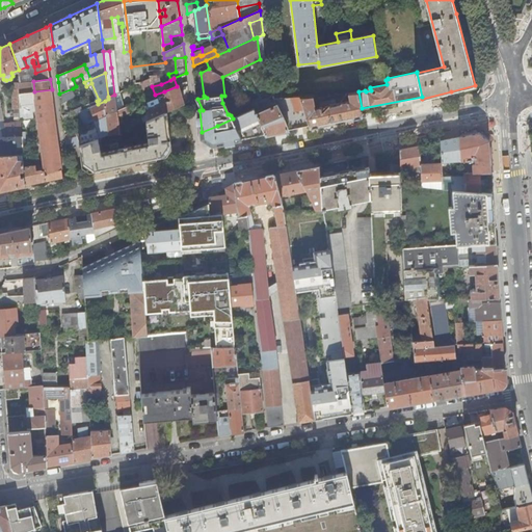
[(0,137),(23,136),(21,112),(20,92),(20,82),(20,81),(12,82),(14,108),(15,108),(16,124),(5,125),(0,98),(0,137)]
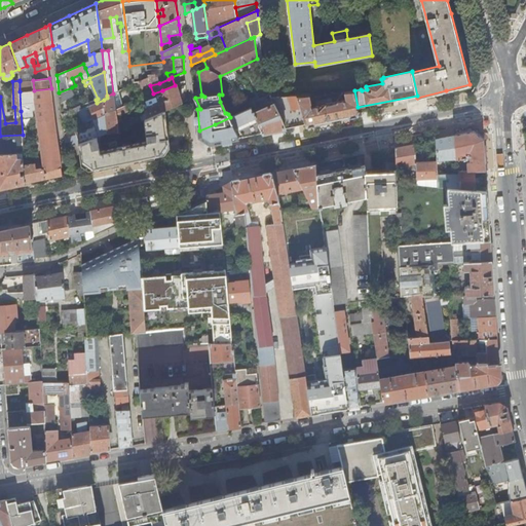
[(33,80),(20,81),(20,91),(34,90),(33,80)]
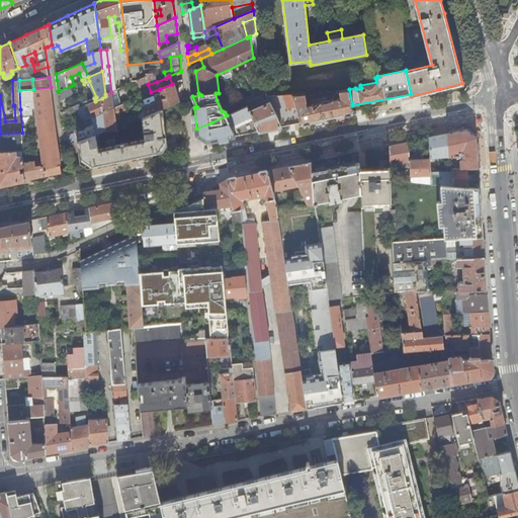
[(162,103),(163,108),(180,100),(174,83),(172,84),(160,89),(161,92),(155,94),(157,99),(160,98),(162,103)]
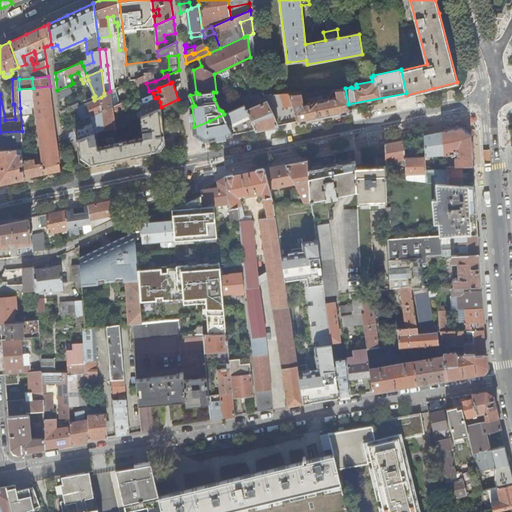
[(270,82),(259,83),(264,92),(265,95),(271,95),(270,82)]
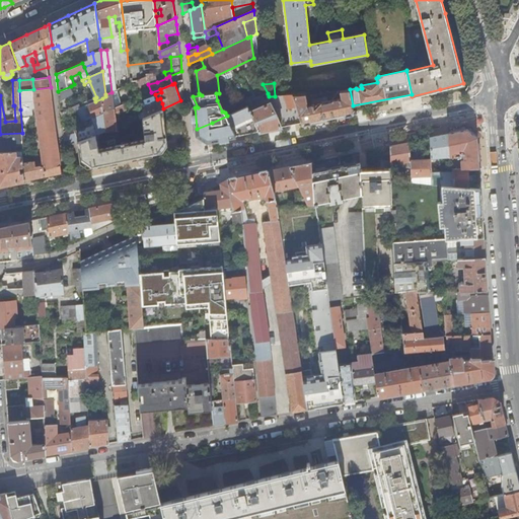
[(58,91),(60,101),(74,92),(71,86),(58,91)]
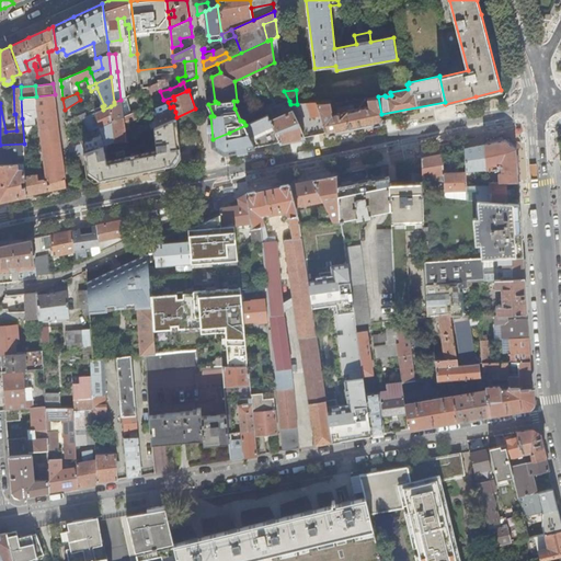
[(67,187),(55,94),(36,96),(21,98),(22,118),(39,117),(47,180),(44,178),(39,179),(38,173),(35,173),(25,175),(25,180),(25,186),(27,195),(49,191),(67,187)]
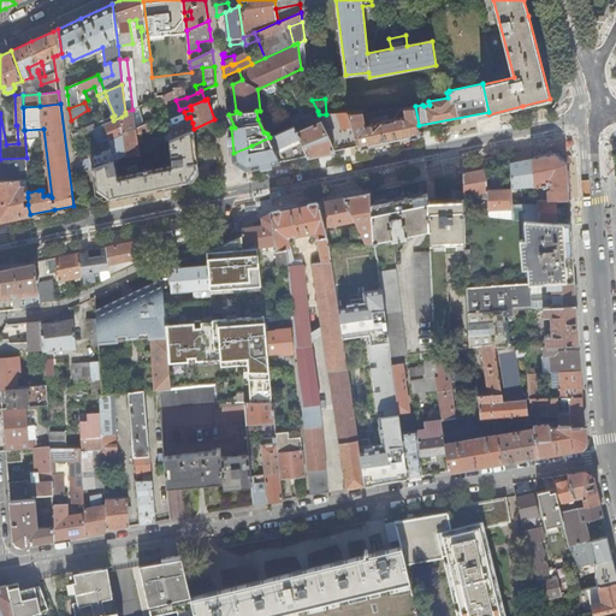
[(135,128),(144,124),(141,110),(148,108),(147,104),(132,110),(125,112),(125,114),(122,117),(123,130),(135,128)]
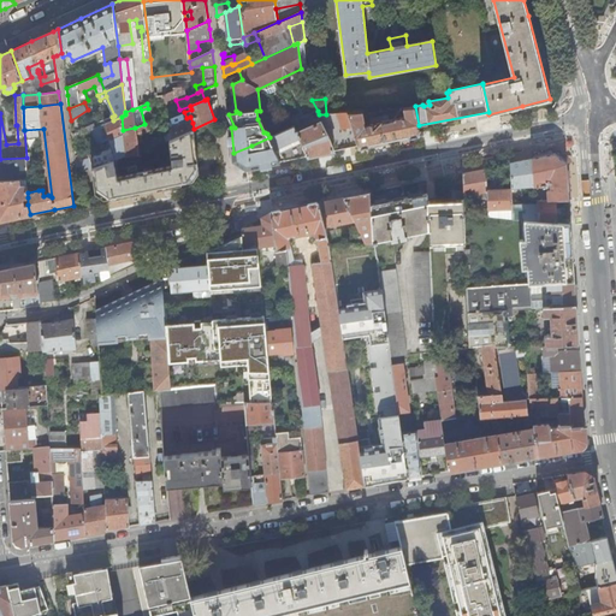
[(348,111),(353,126),(359,146),(385,141),(420,134),(419,125),(415,106),(395,108),(396,112),(406,112),(406,117),(396,119),(395,120),(391,122),(389,116),(369,119),(371,124),(366,125),(363,110),(348,111)]
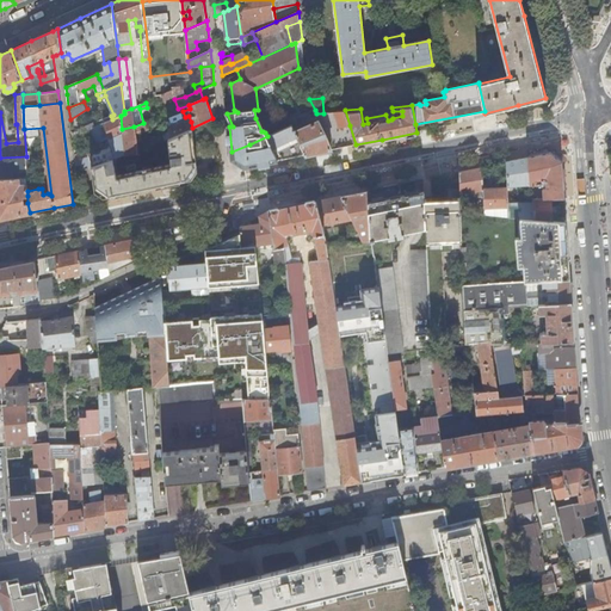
[(335,111),(337,111),(341,128),(350,125),(345,110),(335,111)]
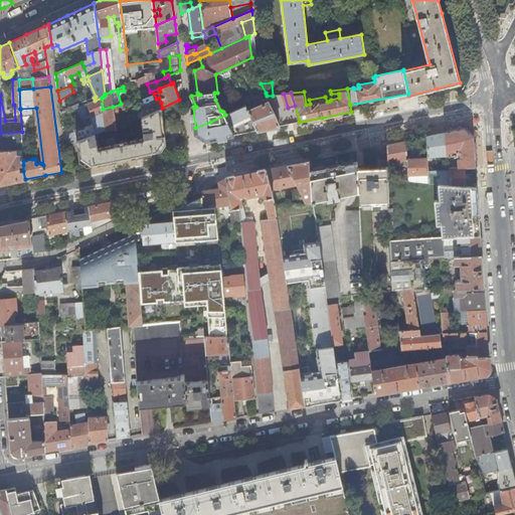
[(94,116),(104,112),(103,109),(102,98),(95,101),(80,107),(82,113),(89,110),(91,109),(94,116)]
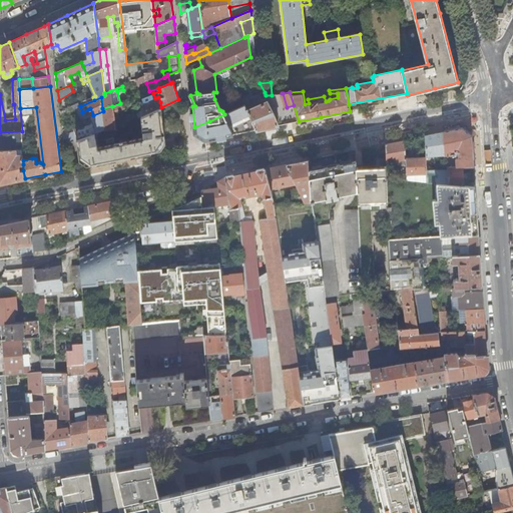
[(140,107),(144,115),(161,107),(160,102),(156,103),(155,101),(140,107)]
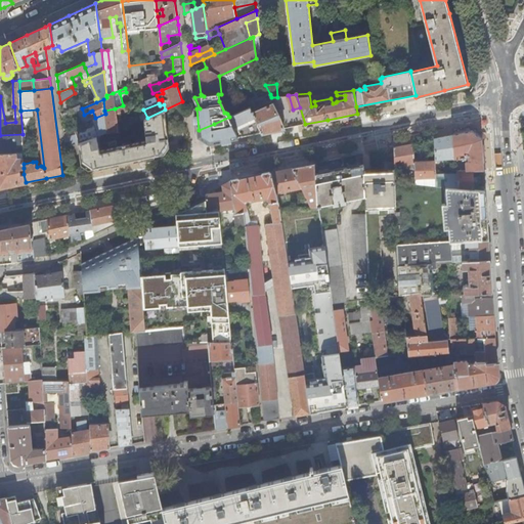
[(107,132),(118,131),(116,114),(128,111),(126,104),(123,105),(115,108),(104,111),(105,114),(107,132)]
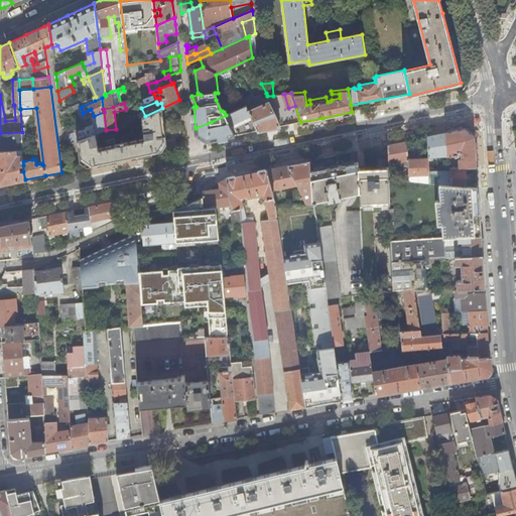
[(257,127),(258,131),(280,126),(270,103),(249,112),(253,119),(257,127)]
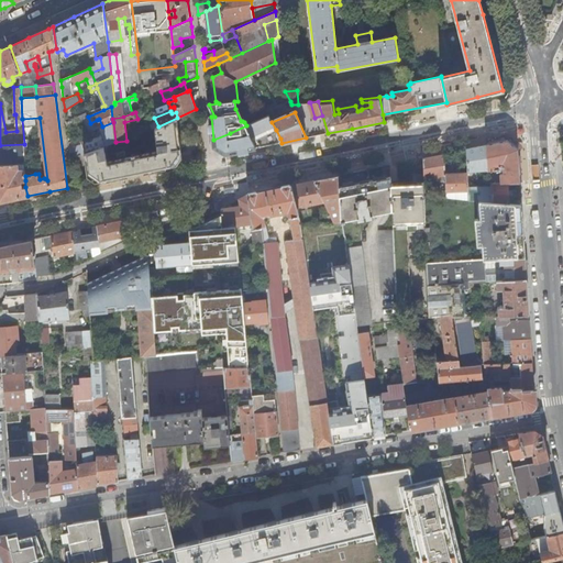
[(67,128),(85,119),(84,114),(74,119),(66,121),(67,128)]
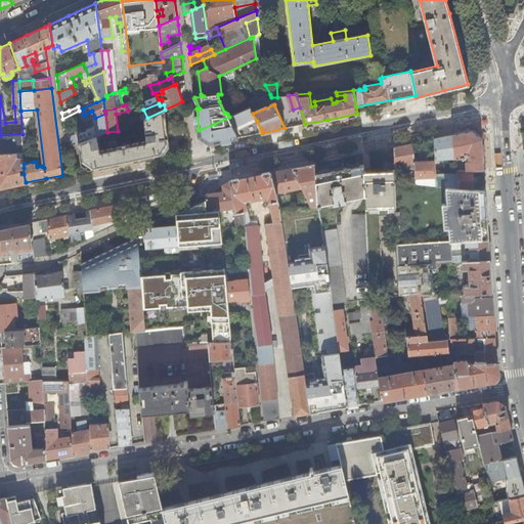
[(251,107),(229,117),(235,131),(254,122),(257,121),(253,114),(251,107)]
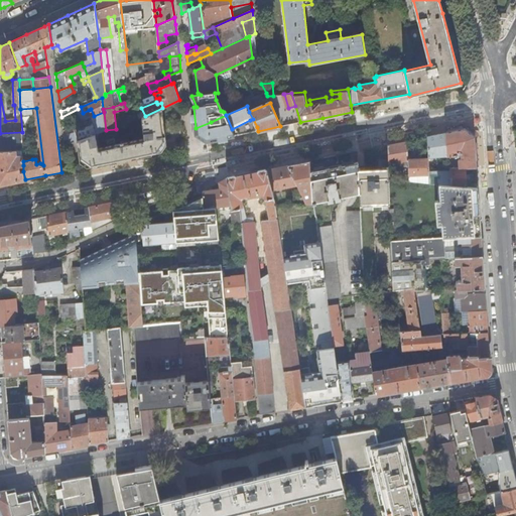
[(162,108),(145,116),(142,117),(145,138),(124,142),(124,141),(120,141),(121,143),(99,148),(96,134),(78,140),(81,158),(83,160),(91,166),(125,159),(160,151),(166,140),(162,108)]
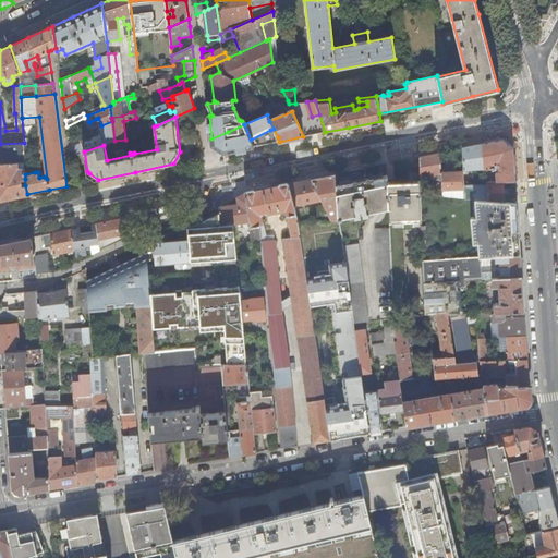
[(84,152),(104,145),(114,141),(112,121),(101,125),(99,126),(101,134),(81,142),(82,143),(70,147),(70,152),(71,157),(84,152)]
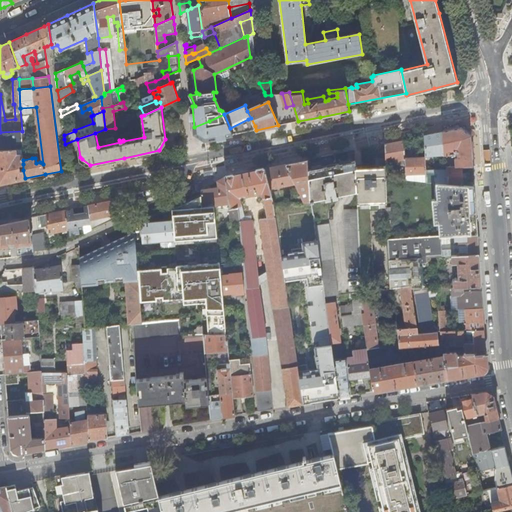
[(230,128),(224,114),(209,121),(216,138),(233,135),(230,128)]
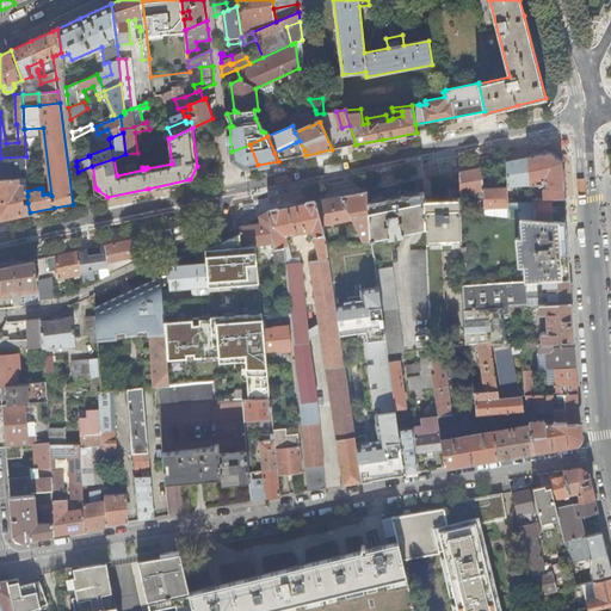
[(258,165),(250,144),(232,152),(233,160),(245,168),(258,165)]
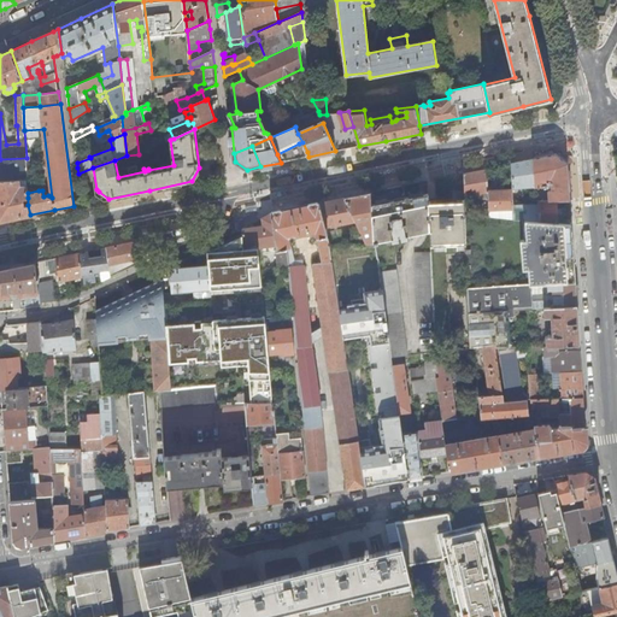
[(550,157),(533,160),(534,187),(536,187),(551,186),(551,191),(547,191),(547,201),(554,201),(570,201),(566,165),(554,156),(550,157)]
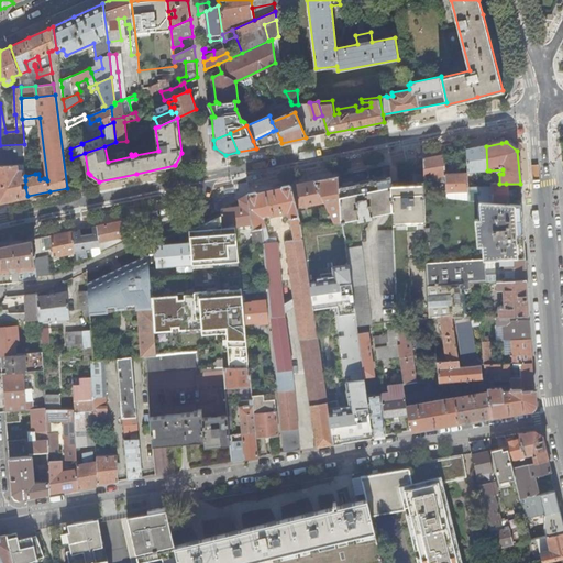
[(25,164),(24,144),(0,145),(0,164),(18,164),(25,164)]
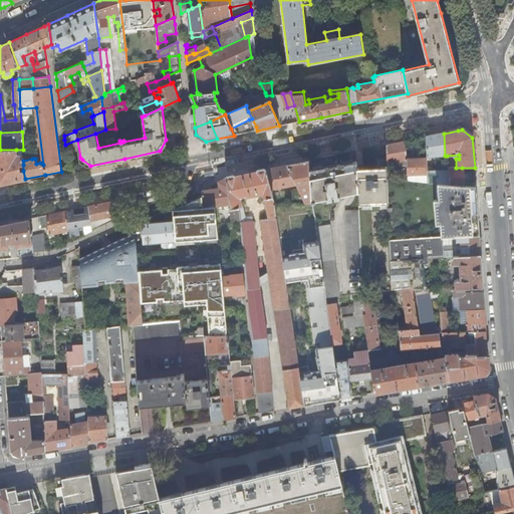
[(427,171),(427,175),(428,183),(439,185),(449,186),(447,167),(447,156),(445,156),(444,134),(436,135),(425,137),(426,157),(443,156),(444,159),(441,159),(442,171),(427,171)]
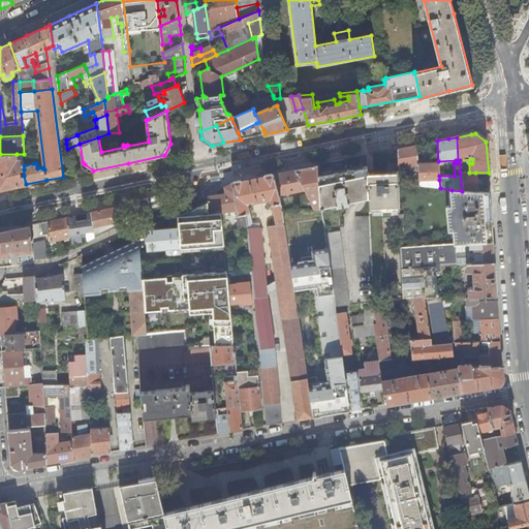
[(408,147),(397,150),(398,168),(418,165),(418,163),(417,145),(408,147)]
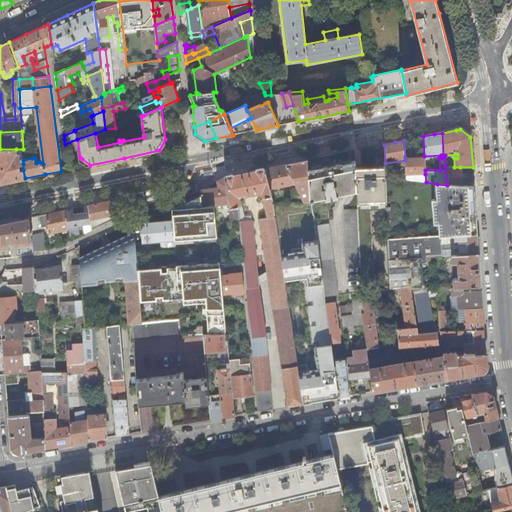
[(0,149),(0,183),(25,178),(23,170),(21,170),(20,165),(23,164),(23,160),(23,154),(17,154),(16,149),(0,149)]
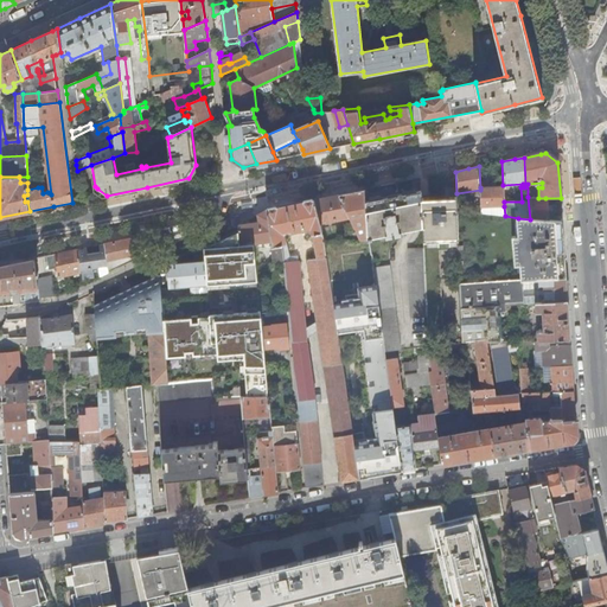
[(358,191),(338,196),(349,217),(359,241),(369,241),(369,240),(370,240),(370,237),(384,235),(385,238),(400,236),(398,231),(422,227),(421,198),(420,179),(397,184),(358,191)]
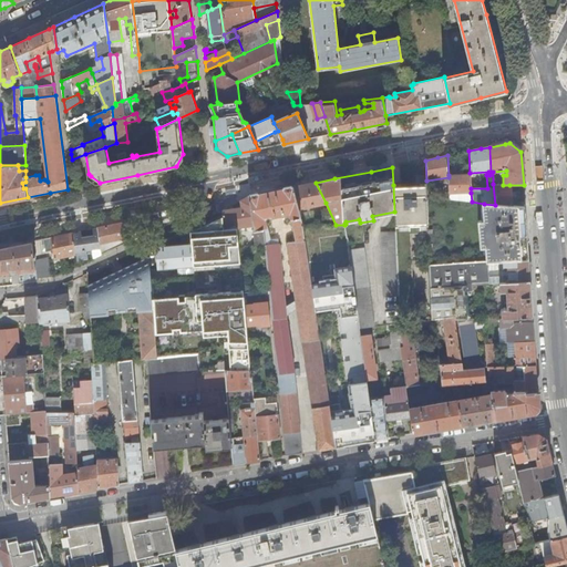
[(449,175),(449,177),(449,194),(471,193),(471,188),(470,174),(449,175)]
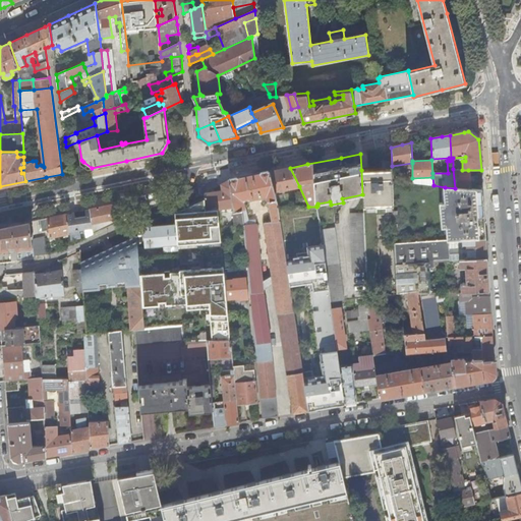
[(281,170),(269,172),(274,191),(299,186),(290,168),(281,170)]
